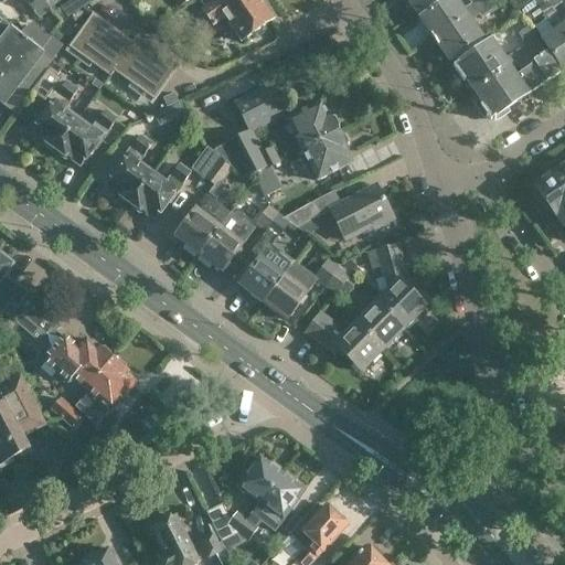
[(50,9),(42,0),(0,0),(3,2),(7,0),(23,0),(40,19),(50,9)]
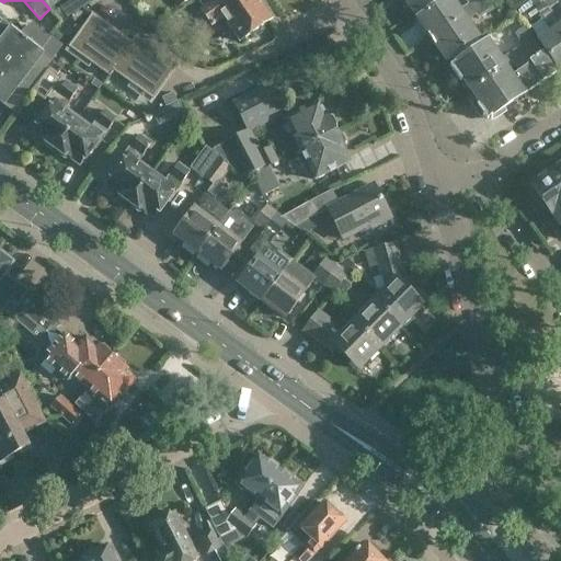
[(42,0),(49,9),(59,1),(58,0),(42,0)]
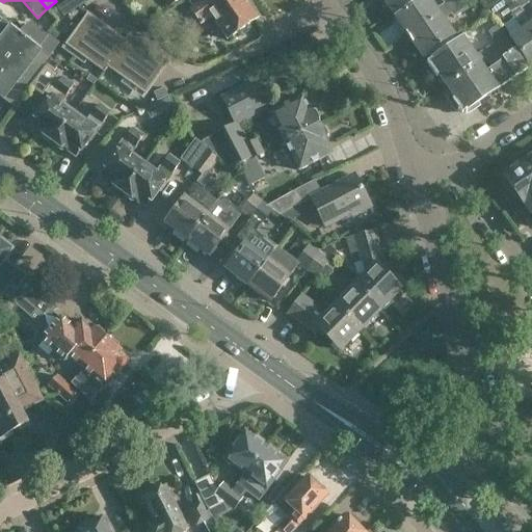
[(211,18),(227,41),(257,19),(246,3),(247,3),(244,0),(201,0),(200,1),(201,2),(189,9),(201,25),(211,18)]
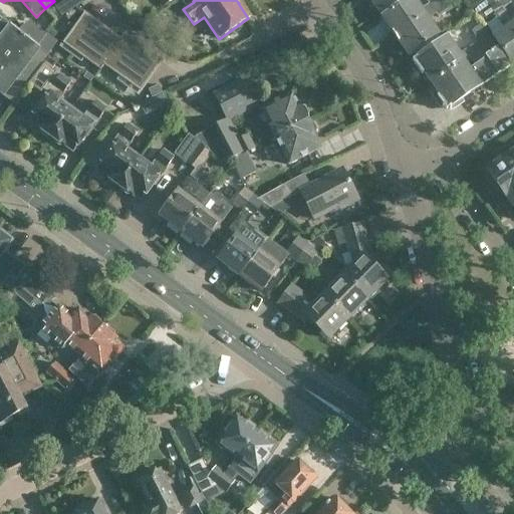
[(369,0),(378,13),(397,0),(369,0)]
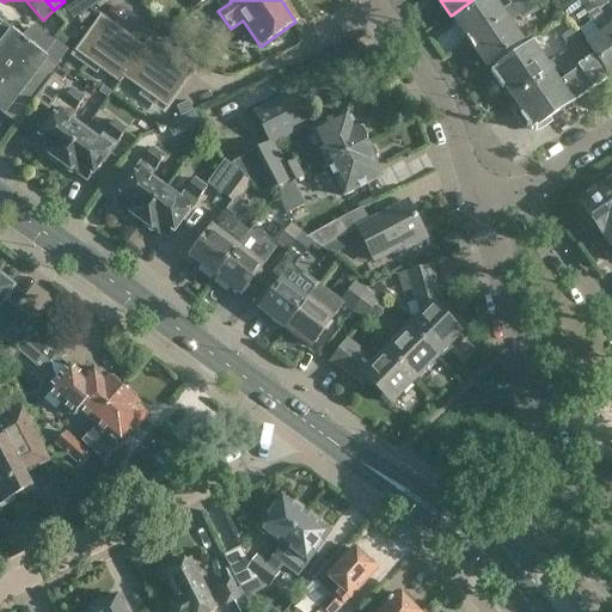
[(488,28),(489,28),(527,1),(526,0),(507,0),(510,4),(500,11),(493,0),(485,0),(456,22),(467,38),(466,40),(467,41),(488,28)]
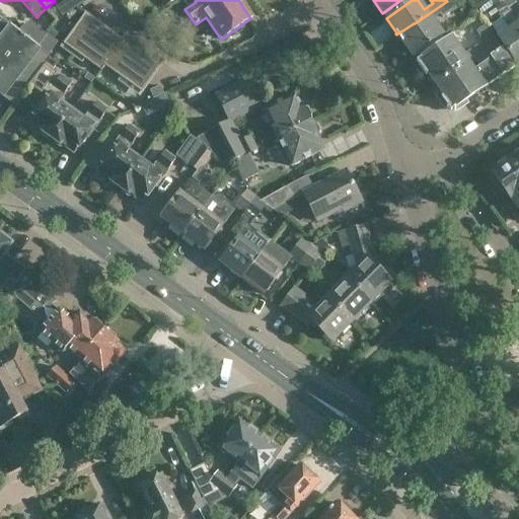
[(491,0),(489,1),(482,6),(489,17),(497,12),(508,30),(498,38),(517,66),(518,64),(518,25),(514,18),(508,10),(501,0),(491,0)]
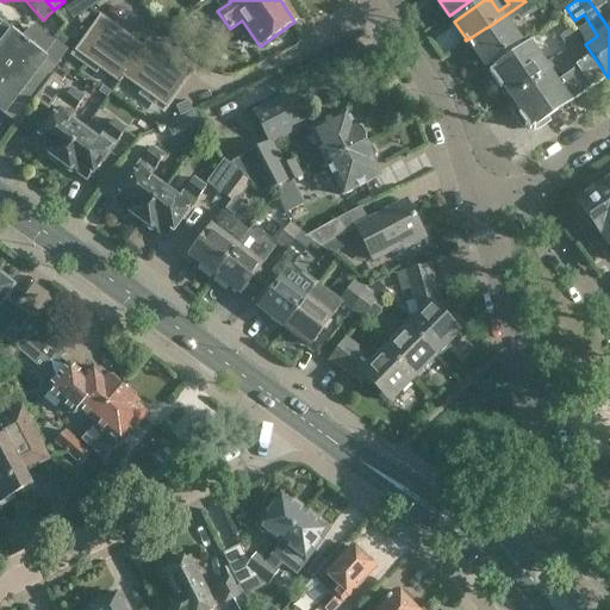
[(607,5),(602,0),(589,0),(596,10),(597,12),(607,5)]
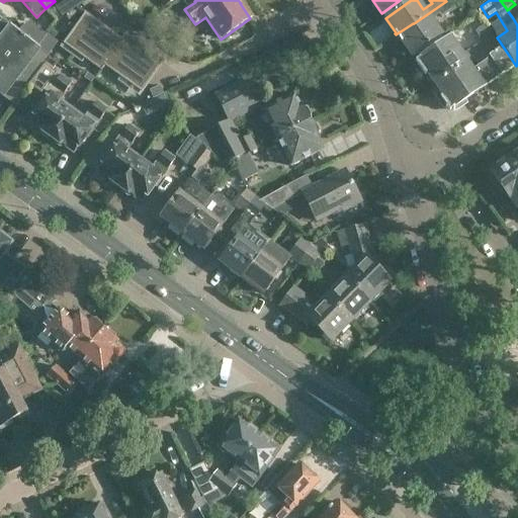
[(446,1),(414,23),(413,23),(396,34),(401,42),(402,41),(412,57),(442,36),(430,19),(439,13),(442,17),(452,10),(446,1)]
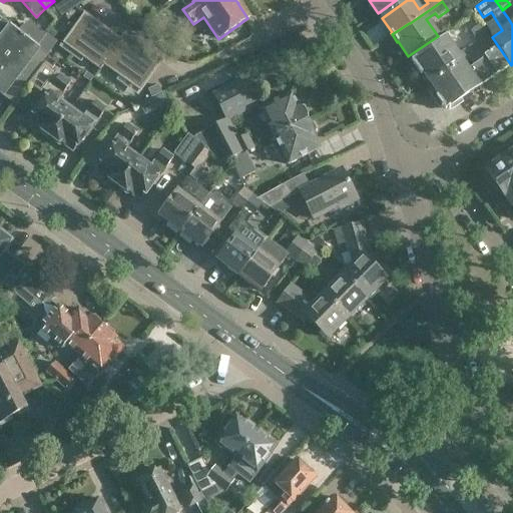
[(103,65),(121,40),(120,39),(105,29),(84,13),(67,37),(79,45),(74,52),(83,59),(100,71),(103,66),(103,65)]
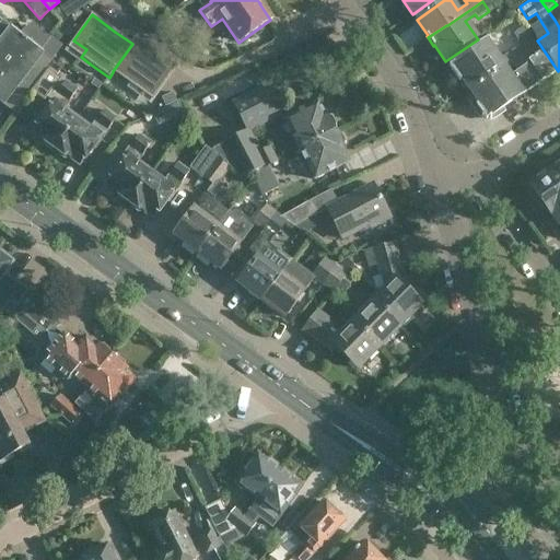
[(34,88),(54,62),(0,20),(0,103),(3,105),(11,95),(21,104),(31,92),(34,88)]
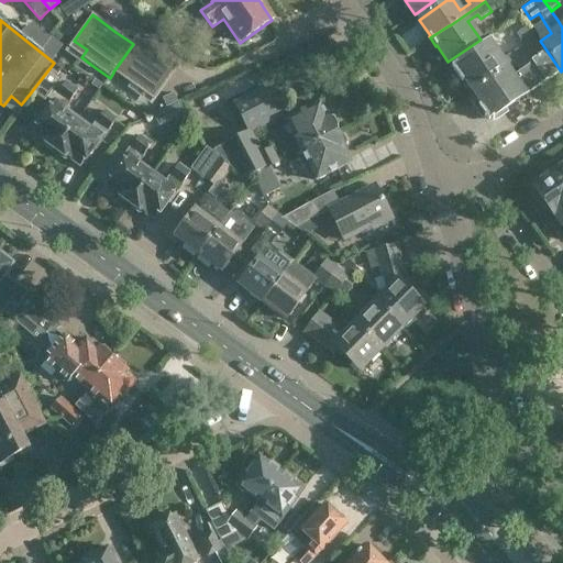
[(507,68),(519,59),(539,46),(526,28),(516,35),(522,45),(501,59),(489,42),(452,67),(462,81),(464,80),(472,92),(507,68)]
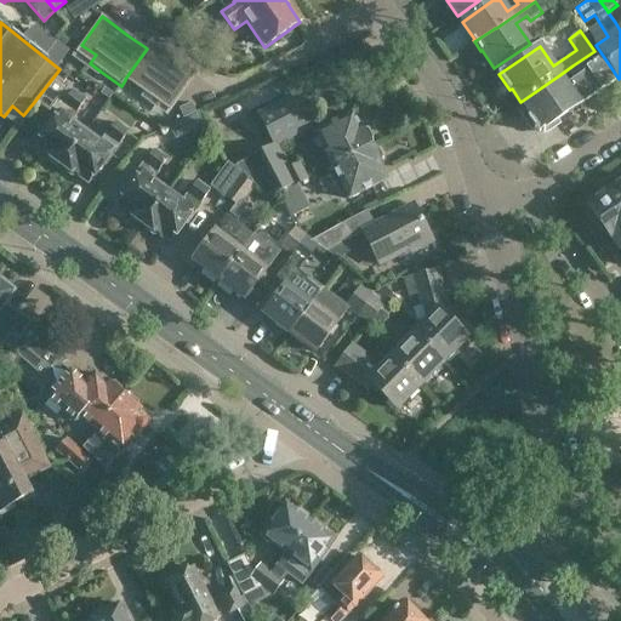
[(195,74),(170,56),(151,41),(146,47),(147,49),(125,79),(125,80),(143,92),(155,101),(161,92),(175,103),(195,74)]
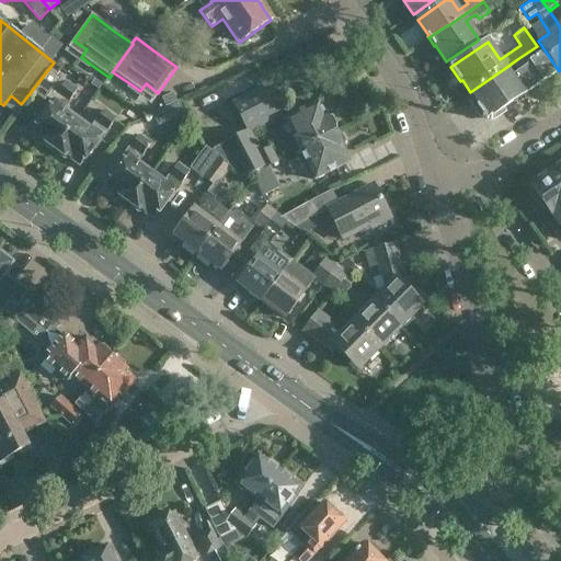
[(541,53),(537,46),(517,59),(524,69),(512,78),(505,68),(470,92),(474,98),(471,100),(476,106),(474,107),(476,109),(476,107),(482,117),(482,118),(485,117),(489,118),(491,121),(492,119),(491,119),(504,111),(505,113),(506,112),(504,109),(556,73),(541,53)]
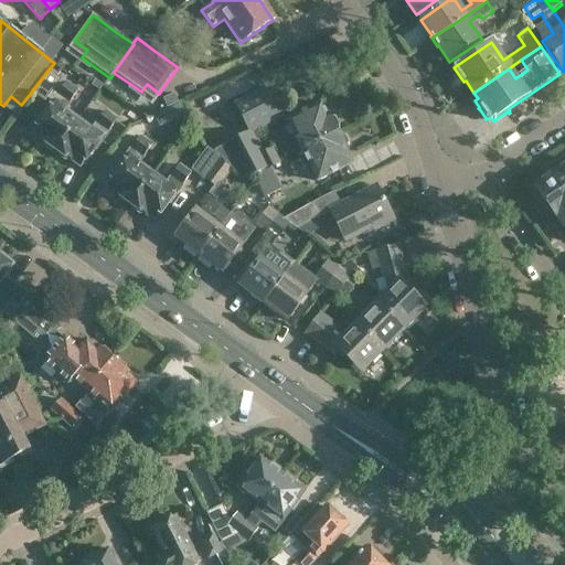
[(63,70),(54,63),(34,88),(31,93),(44,103),(53,91),(54,92),(62,80),(57,77),(63,70)]
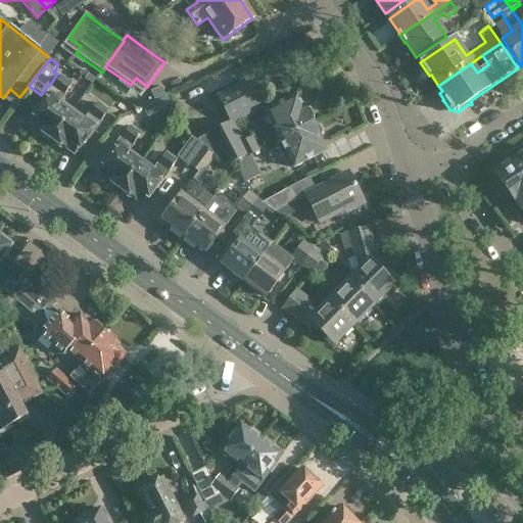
[(46,139),(50,138),(52,139),(73,111),(59,102),(73,85),(61,77),(54,88),(55,89),(51,95),(48,93),(41,104),(43,105),(32,122),(39,127),(38,129),(40,131),(41,135),(46,139)]
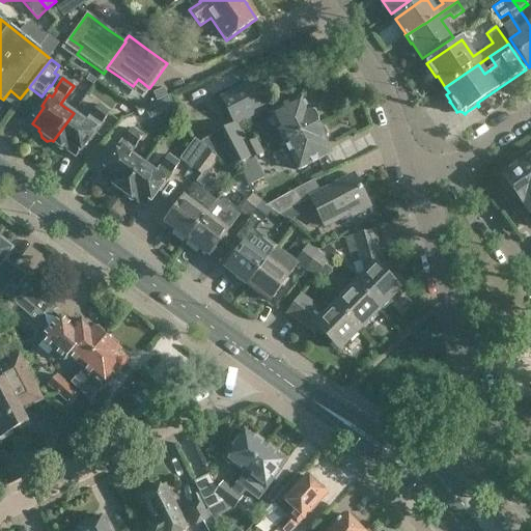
[(234,124),(235,124),(267,108),(253,82),(221,99),(234,124)]
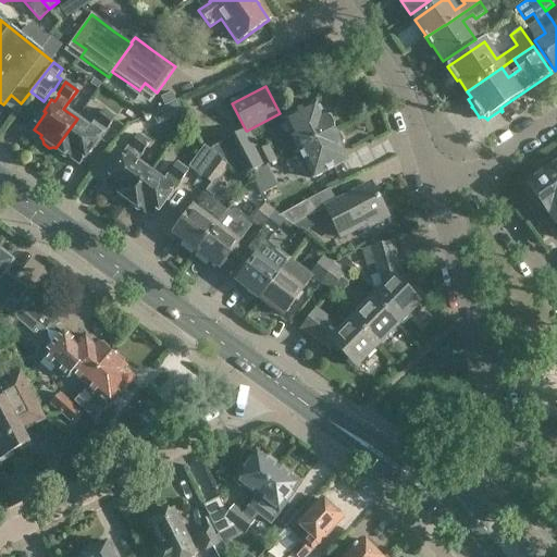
[(175,102),(171,93),(160,98),(164,107),(175,102)]
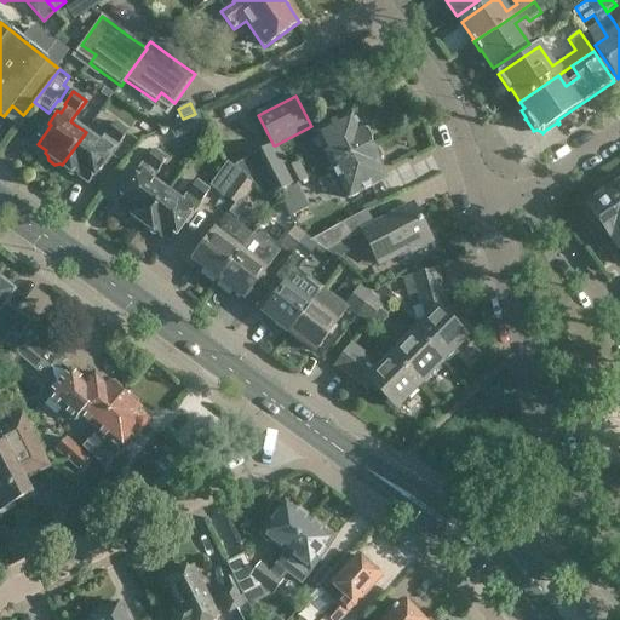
[(206,125),(199,112),(195,114),(183,119),(168,126),(174,139),(206,125)]
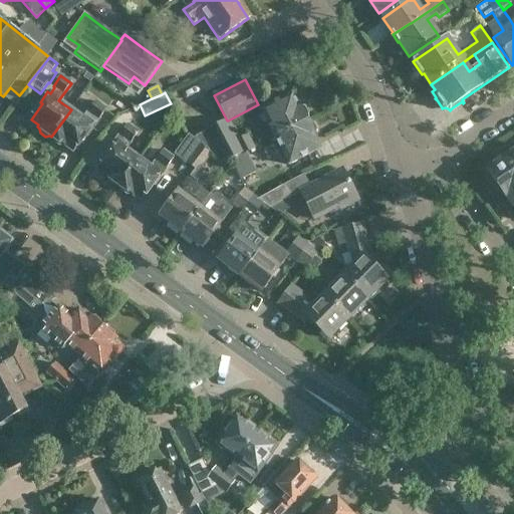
[(275,138),(307,121),(306,119),(308,114),(305,107),(299,107),(298,105),(297,105),(291,94),(261,110),(275,138)]
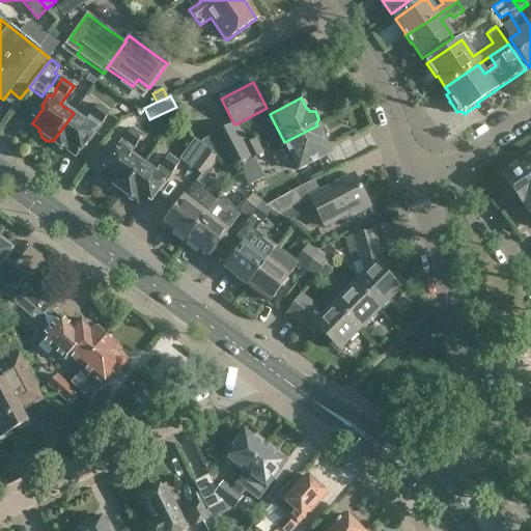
[(99,105),(86,122),(74,113),(53,141),(55,143),(55,146),(61,150),(64,150),(66,151),(68,150),(76,156),(88,140),(90,141),(99,131),(96,129),(101,122),(102,124),(110,113),(99,105)]
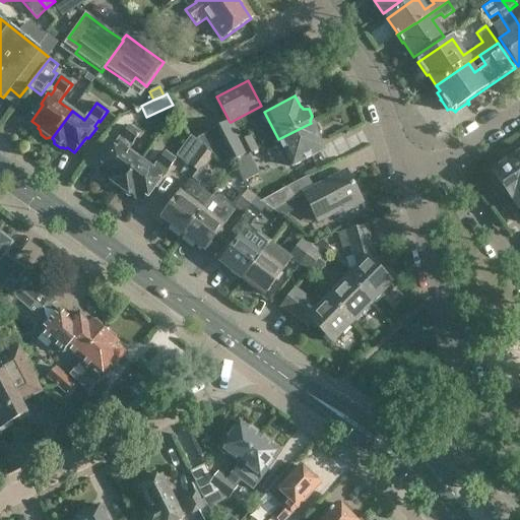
[(230,122),(196,138),(223,167),(232,161),(247,153),(241,141),(231,122),(230,122)]
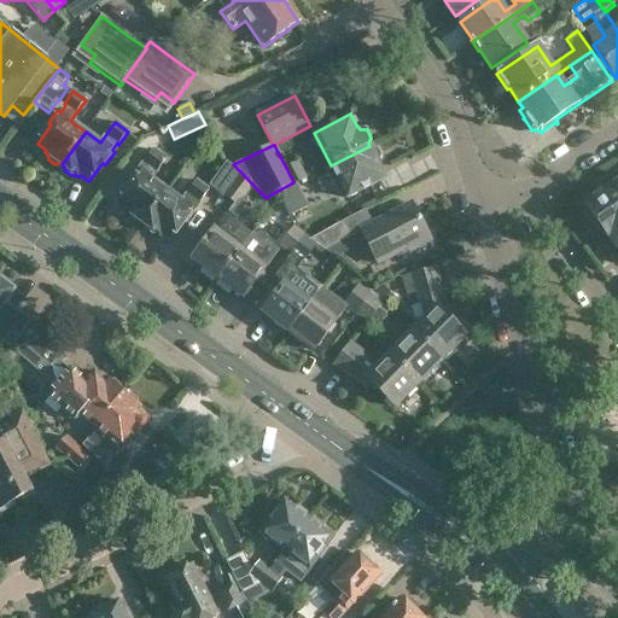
[(331,165),(347,198),(384,179),(378,165),(379,165),(378,163),(380,157),(377,149),(369,149),(369,146),(331,165)]
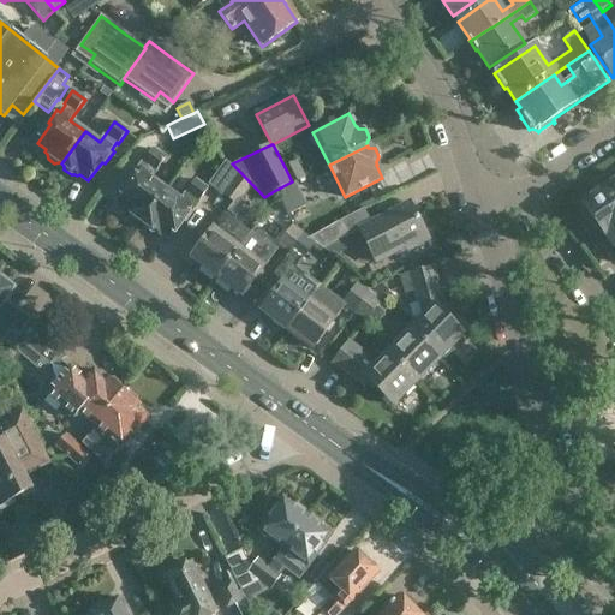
[(135,221),(139,221),(142,222),(166,190),(150,179),(166,159),(153,149),(143,162),(145,163),(141,171),(138,168),(129,181),(131,183),(118,202),(126,208),(125,210),(127,213),(129,216),(135,221)]
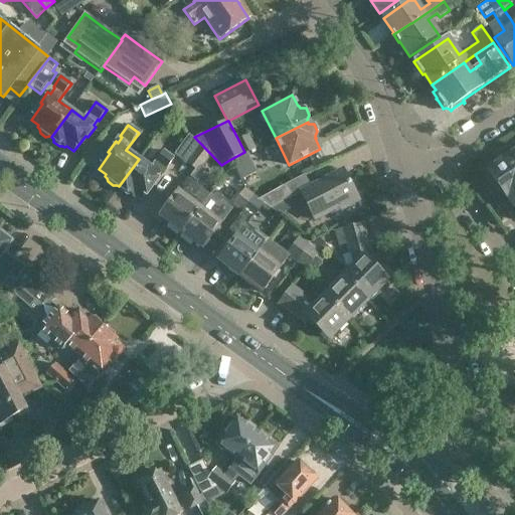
[(188,134),(173,154),(185,163),(198,145),(199,143),(188,134)]
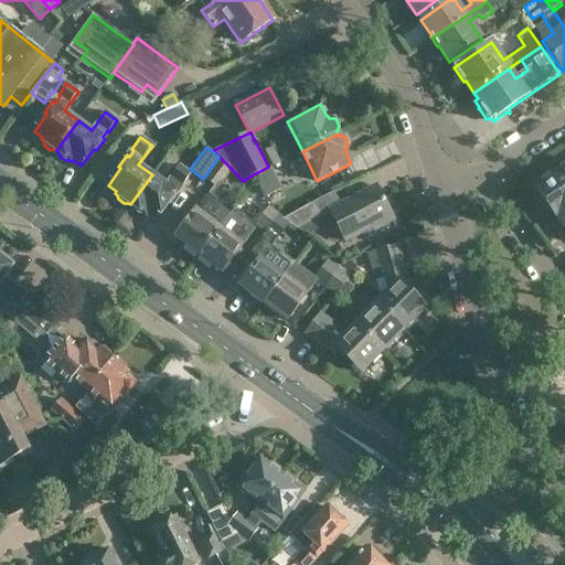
[(262,153),(268,167),(269,168),(278,163),(272,149),(262,153)]
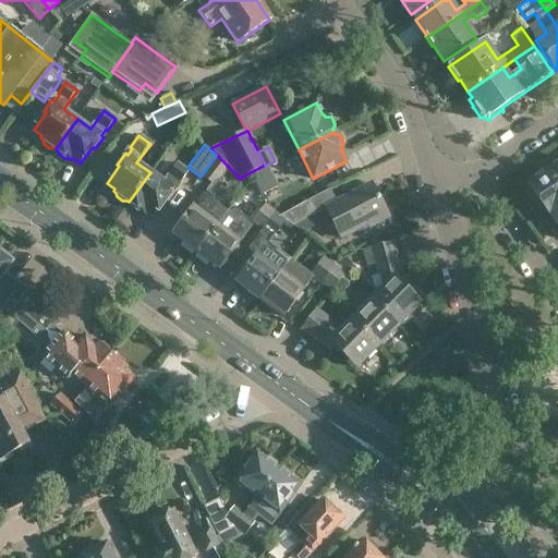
[(201,177),(214,185),(227,166),(215,157),(201,177)]
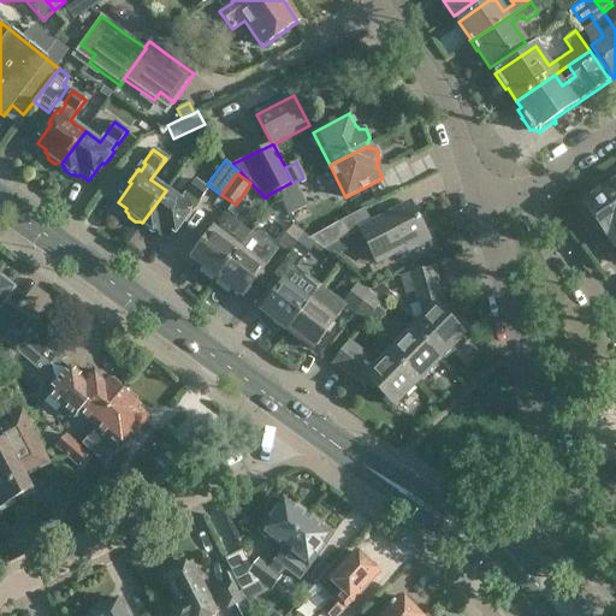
[(195,181),(181,201),(166,190),(142,223),(144,224),(144,229),(152,234),(155,232),(159,235),(160,232),(170,240),(183,220),(185,223),(195,211),(193,208),(197,201),(200,202),(208,190),(195,181)]
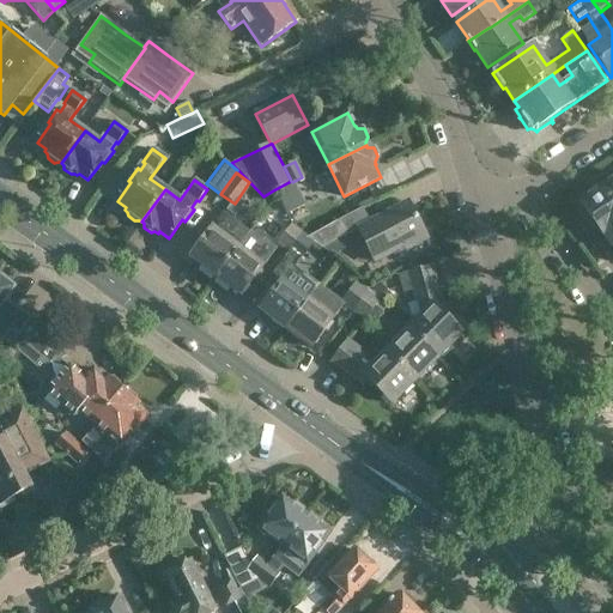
[(303,205),(292,182),(291,181),(273,190),(285,214),(303,205)]
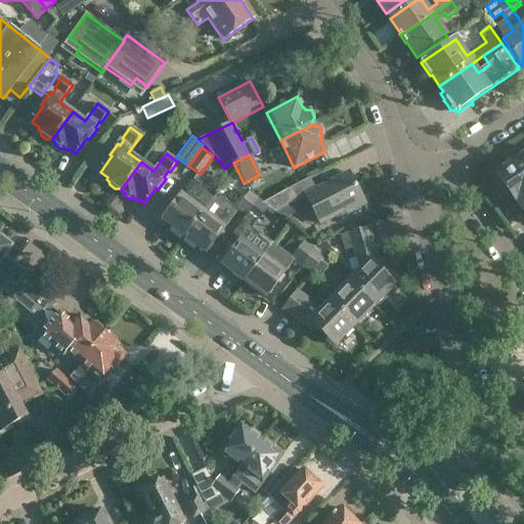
[(498,177),(515,200),(523,192),(523,155),(499,172),(498,177)]
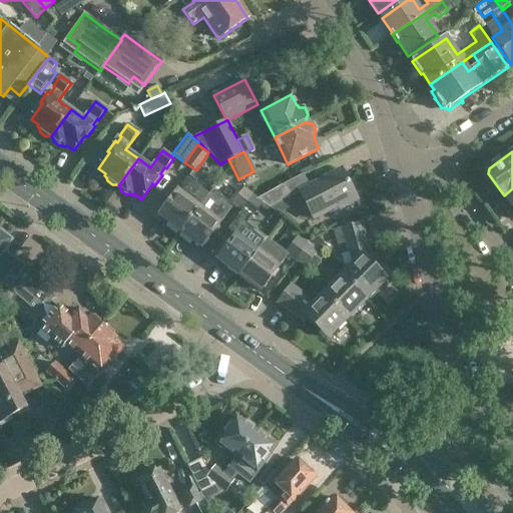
[(342,170),(310,186),(300,192),(314,218),(356,196),(342,170)]
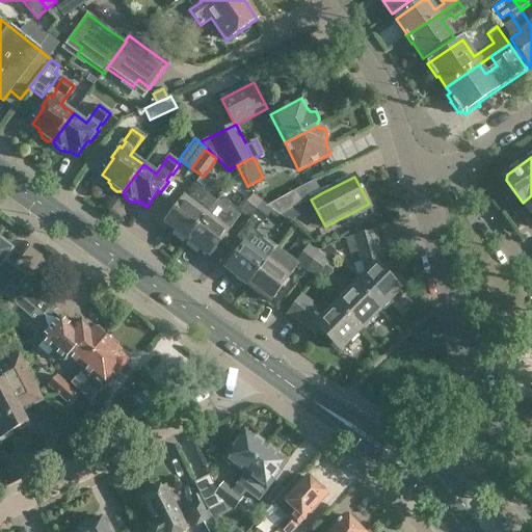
[(194,184),(165,223),(175,231),(174,233),(184,240),(185,239),(187,240),(216,201),(194,184)]
